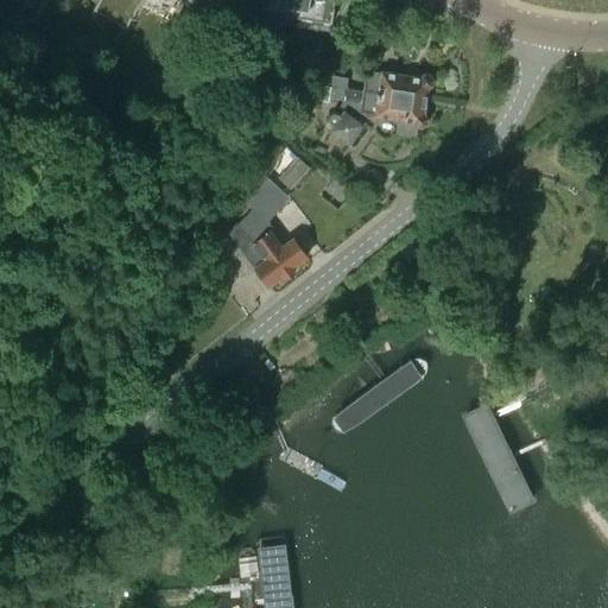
[(100,0),(94,11),(111,20),(121,0),(100,0)]
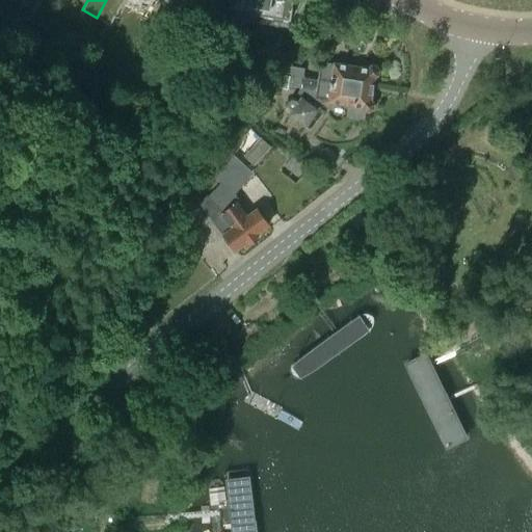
[(106,0),(97,18),(110,26),(126,0),(106,0)]
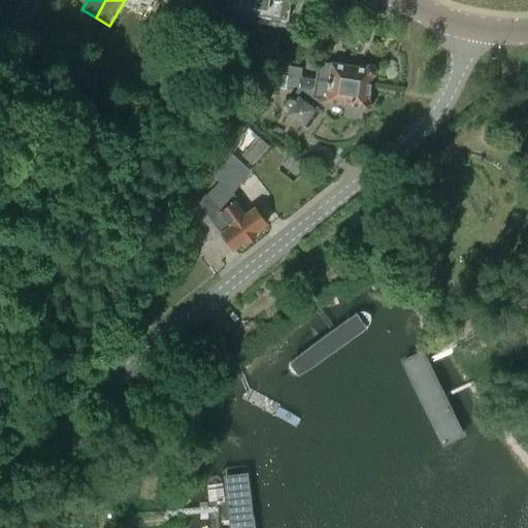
[(291,0),(228,0),(227,10),(289,20),(291,0)]
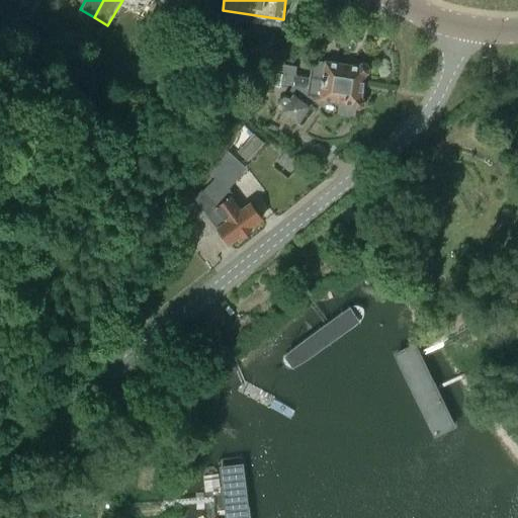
[(30,54),(38,39),(28,33),(20,49),(30,54)]
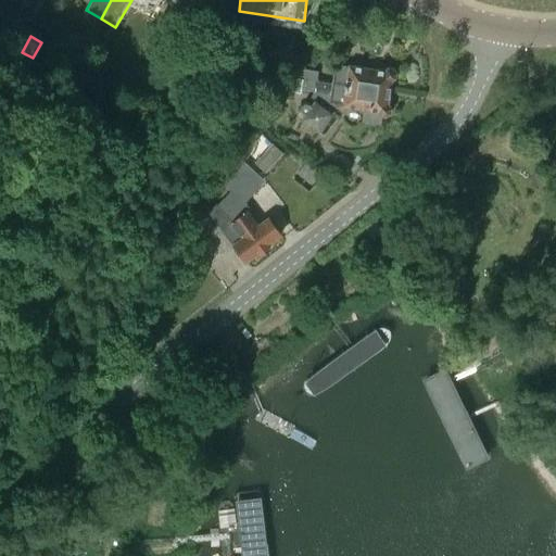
[(337,65),(333,84),(382,91),(383,86),(391,87),(392,80),(396,78),(397,73),(394,68),(389,67),(384,71),(350,65),(349,66),(337,65)]
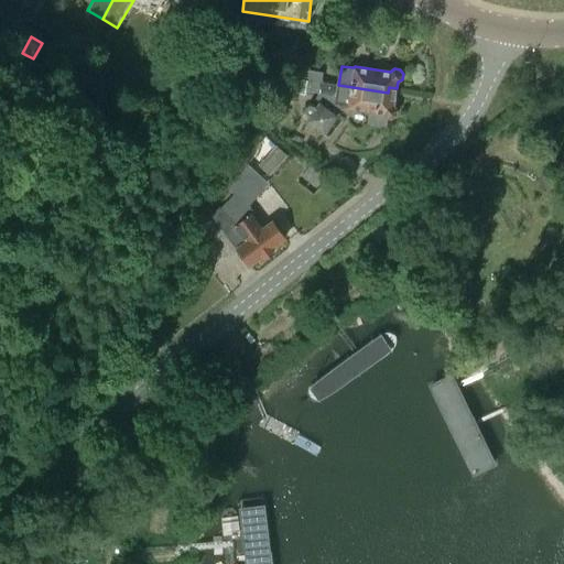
[(316,72),(311,71),(308,80),(322,83),(324,69),(316,68),(316,72)]
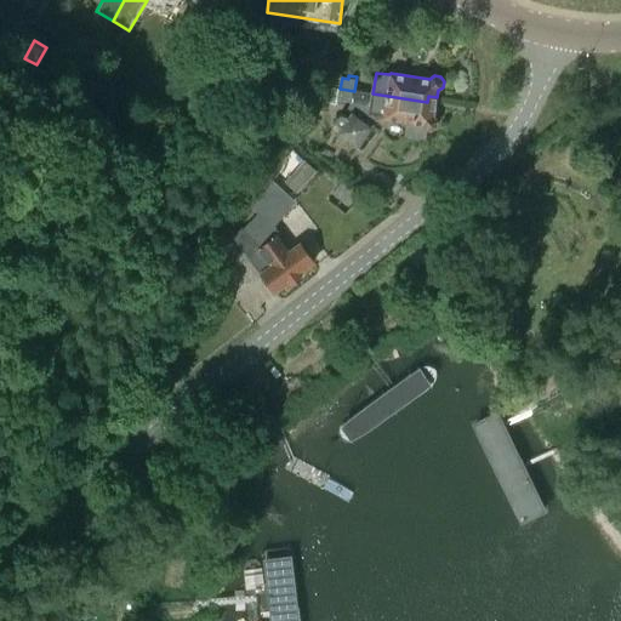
[(339,100),(340,89),(326,86),(324,101),(339,103),(339,100)]
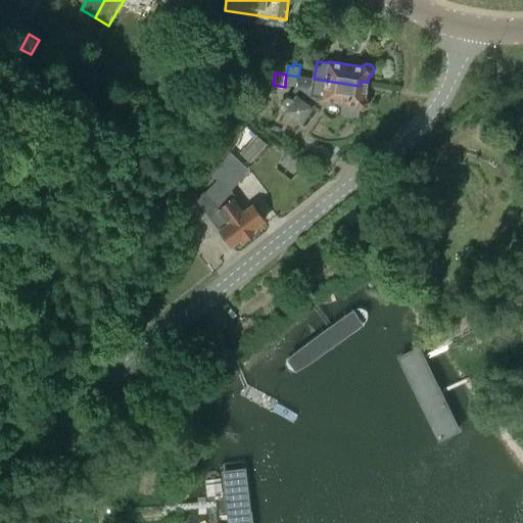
[(298,77),(286,75),(285,84),(297,86),(296,90),(291,98),(289,97),(288,97),(286,98),(285,99),(284,100),(284,102),(285,104),(289,107),(286,111),(301,123),(313,107),(307,102),(312,97),(323,98),(323,100),(343,103),(342,113),(359,115),(360,109),(364,109),(368,107),(369,102),(366,98),(368,82),(361,81),(360,86),(314,79),(298,77)]
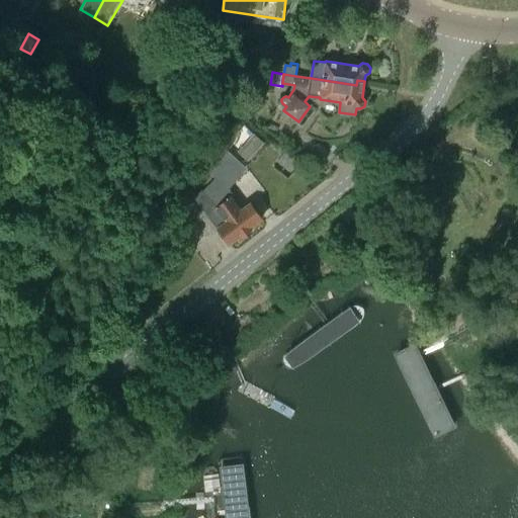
[(207,175),(212,179),(200,192),(216,209),(218,208),(228,222),(218,229),(230,244),(242,234),(244,237),(251,232),(249,229),(262,219),(251,204),(242,210),(232,197),(231,198),(227,192),(238,179),(221,162),(207,175)]
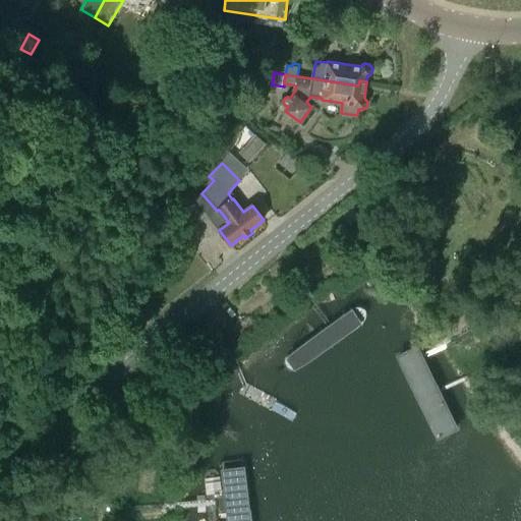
[(362,327),(343,298),(321,314),(275,348),(295,374),(362,327)]
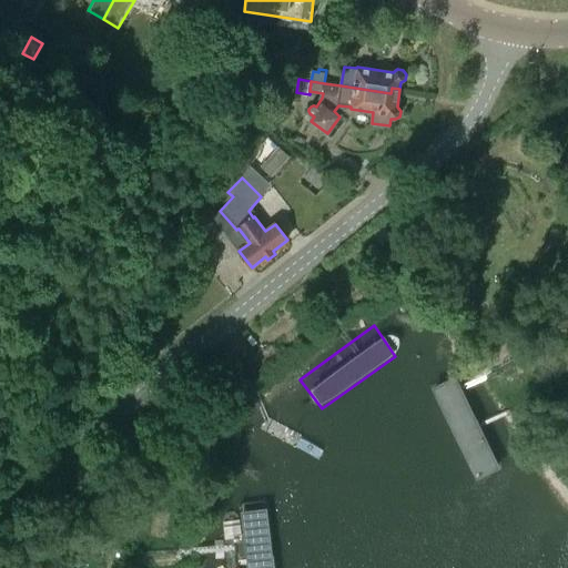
[(457,379),(430,393),(476,484),(503,470),(462,389),(457,379)]
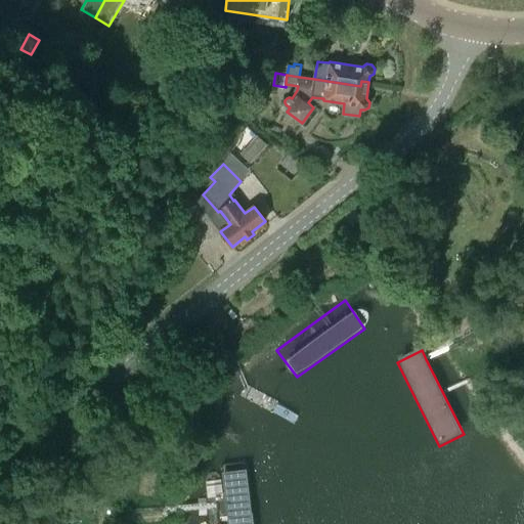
[(254,523),(249,469),(220,471),(224,506),(225,523),(254,523)]
